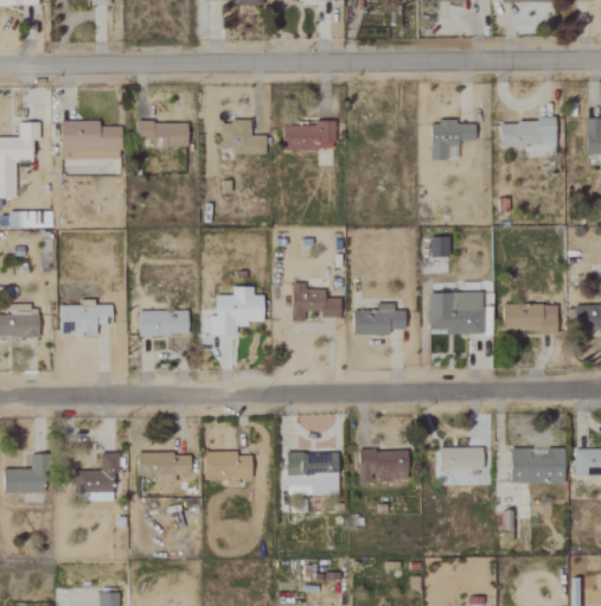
[(600,117),(588,117),(587,153),(600,153),(600,117)]
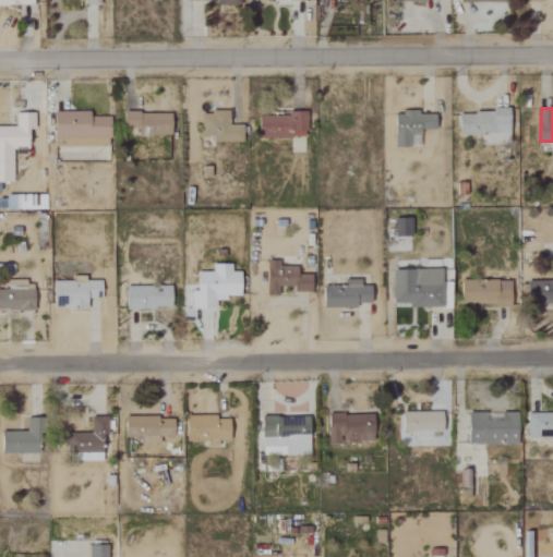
[(513,143),(512,109),(461,111),(463,134),(490,134),(491,144),(513,143)]
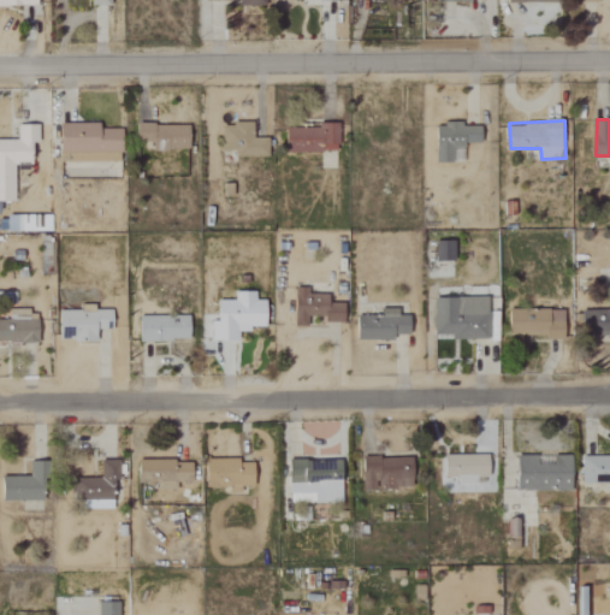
[(225,122),(225,149),(238,149),(238,155),(272,155),(271,137),(256,137),(256,122),(225,122)]
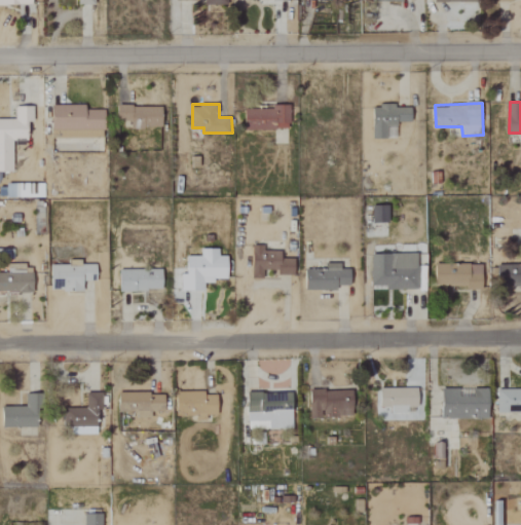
[(247,108),(247,128),(291,129),(292,105),(273,104),(273,108),(247,108)]
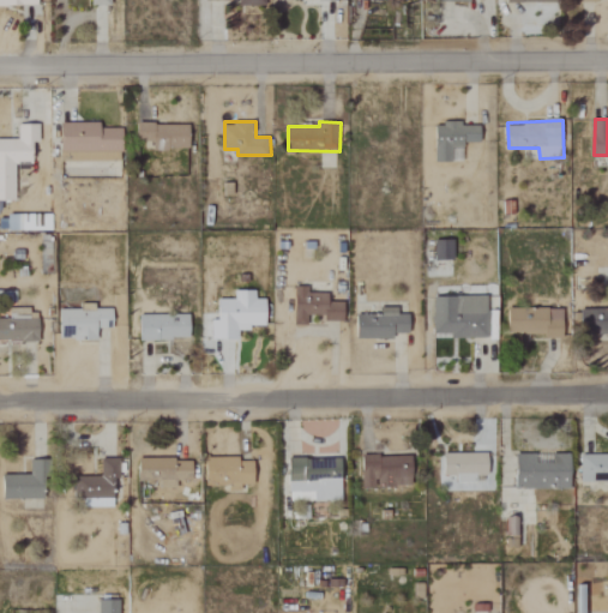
[(0,199),(17,199),(17,163),(34,162),(34,142),(42,140),(42,122),(20,124),(20,138),(0,138),(0,199)]
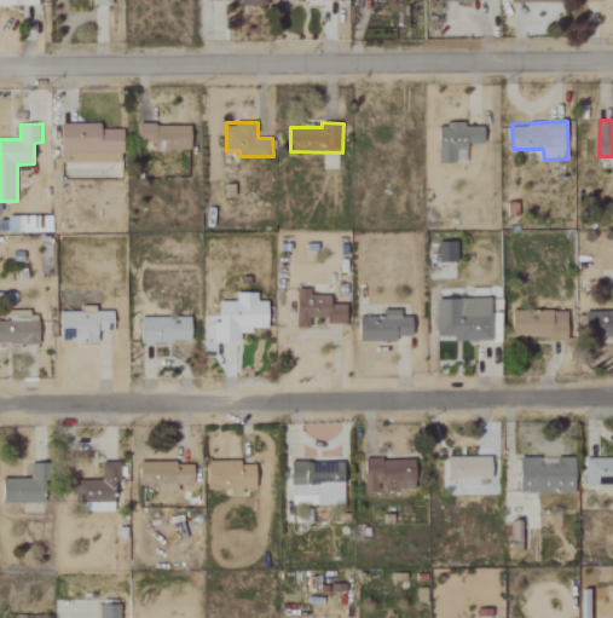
[(125,162),(126,128),(103,128),(103,123),(63,123),(62,161),(125,162)]
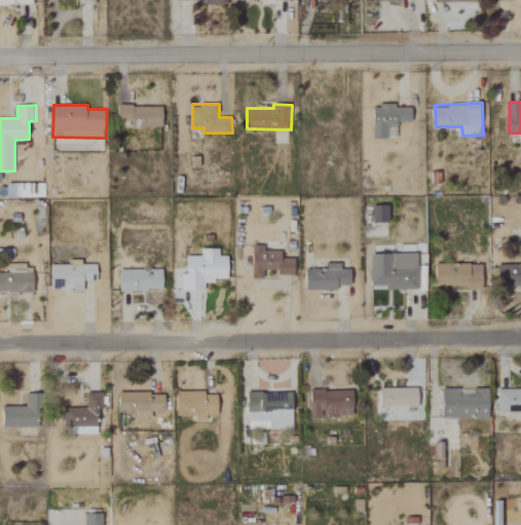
[(163,127),(164,106),(118,105),(118,119),(132,119),(132,126),(163,127)]
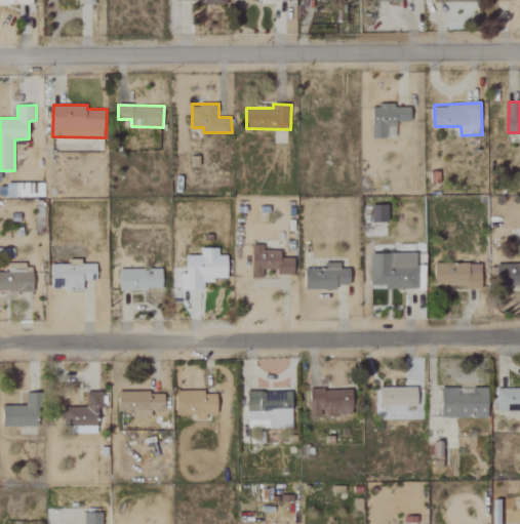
[(373,136),(397,137),(398,121),(412,121),(412,106),(374,105),(373,136)]
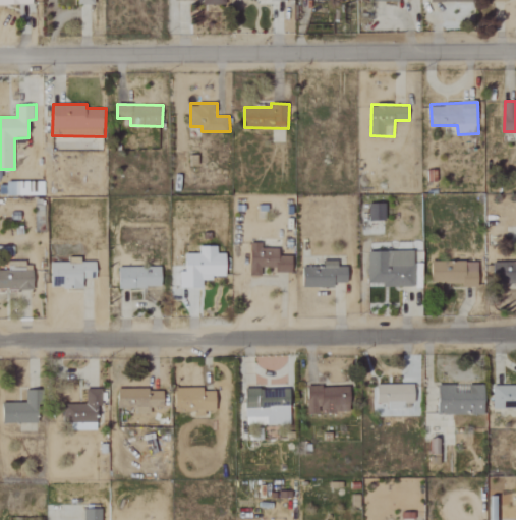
[(371,221),(387,220),(387,203),(370,204),(371,221)]
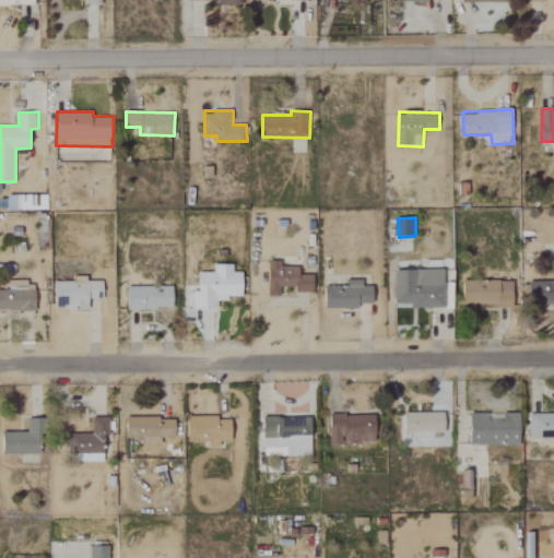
[(314,292),(315,274),(301,274),(301,266),(282,266),(282,260),(270,260),(269,296),(281,296),(282,286),(298,286),(298,292),(314,292)]
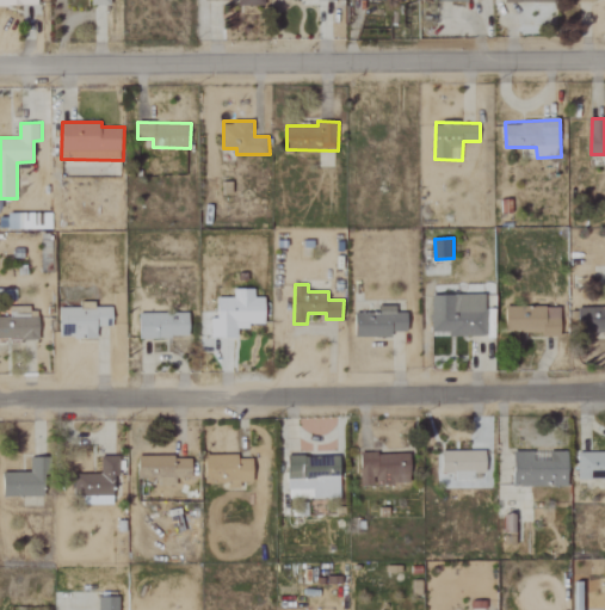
[(217,297),(217,310),(213,310),(211,337),(239,337),(239,328),(249,328),(249,324),(265,324),(266,296),(257,296),(257,289),(235,288),(235,297),(217,297)]
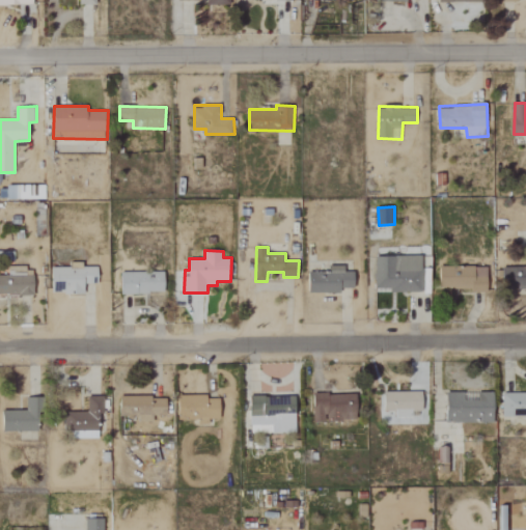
[(423,290),(424,256),(378,255),(377,289),(423,290)]
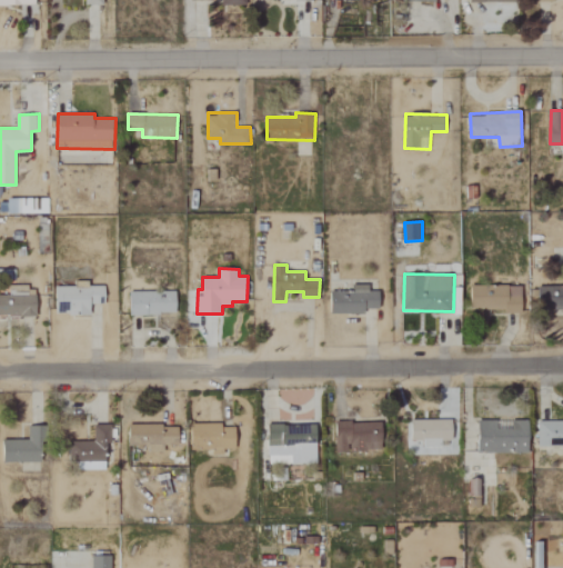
[(381,308),(380,290),(370,290),(370,284),(353,285),(353,291),(331,291),(331,314),(368,314),(368,308),(381,308)]
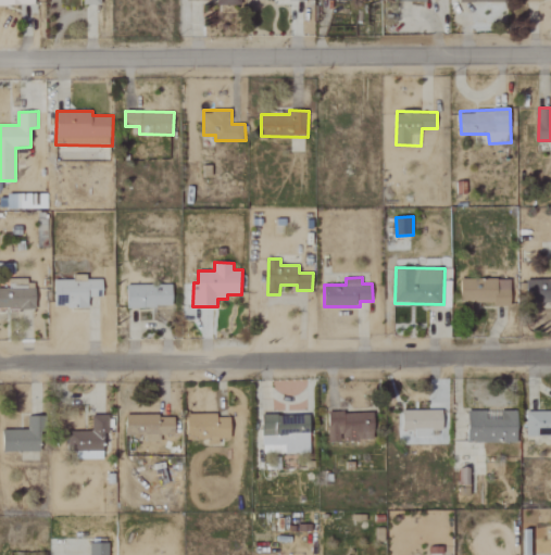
[(512,278),(462,279),(462,303),(512,302),(512,278)]
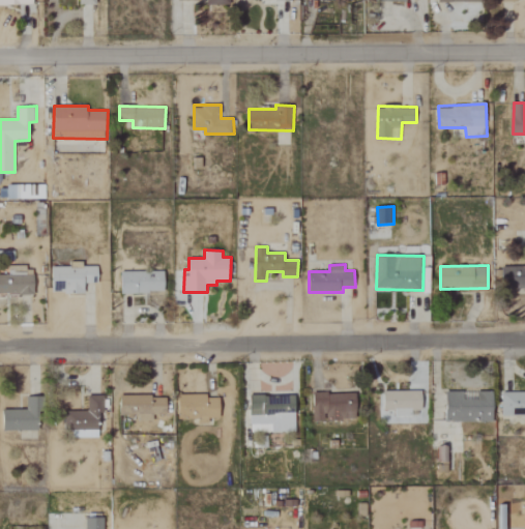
[(524,265),(502,267),(502,289),(524,287),(524,265)]
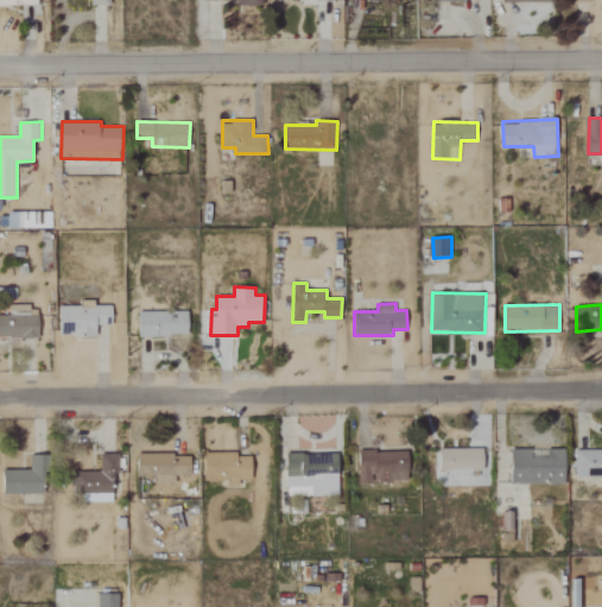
[(59,335),(99,335),(99,324),(114,324),(114,305),(59,305),(59,335)]
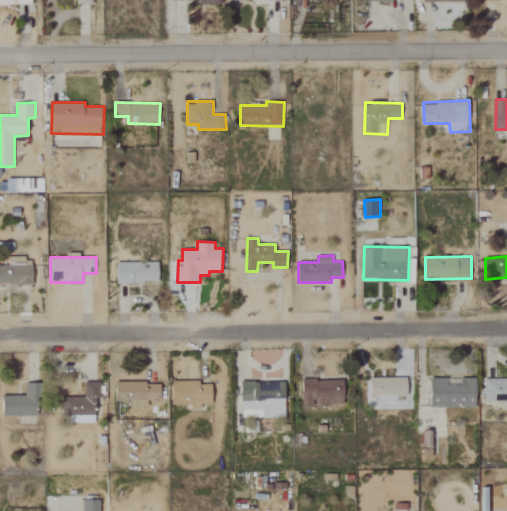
[(159,261),(117,263),(117,283),(160,282),(159,261)]
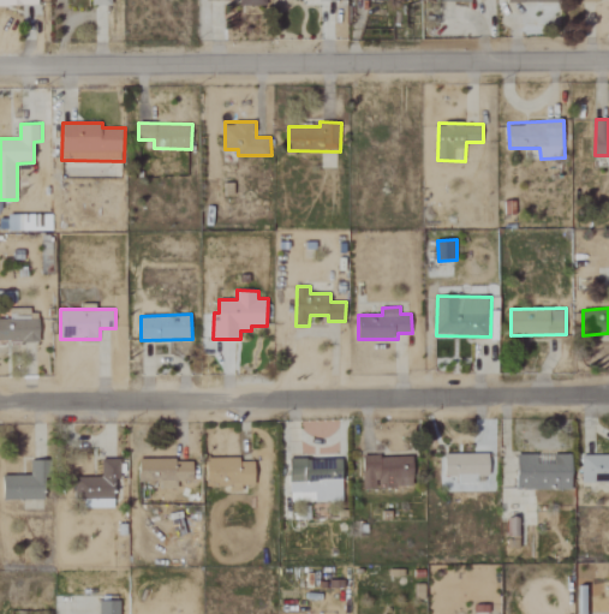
[(0,340),(42,340),(42,316),(0,316),(0,340)]
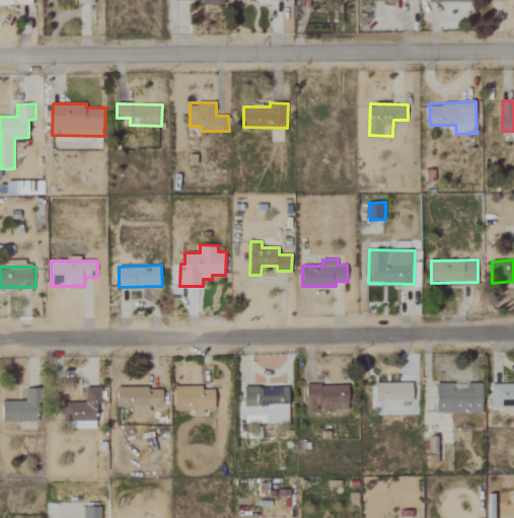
[(414,401),(415,383),(377,382),(376,401),(388,401),(388,407),(406,408),(406,401),(414,401)]
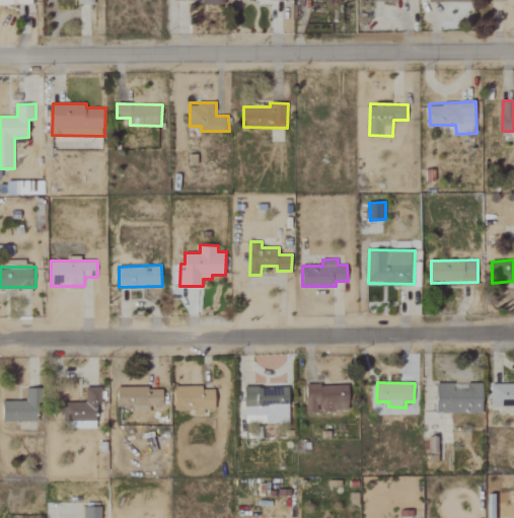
[(483,413),(484,384),(438,383),(437,413),(483,413)]
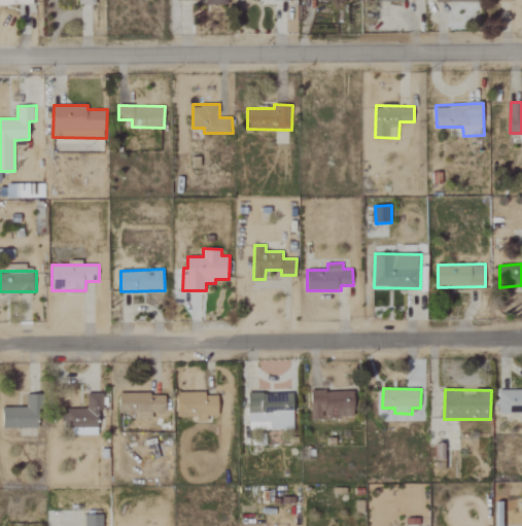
[(356,417),(355,390),(312,390),(313,417),(356,417)]
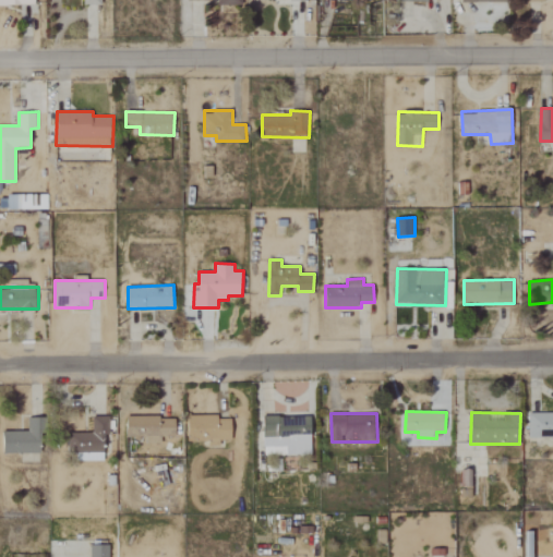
[(552,413),(530,414),(530,437),(552,436),(552,413)]
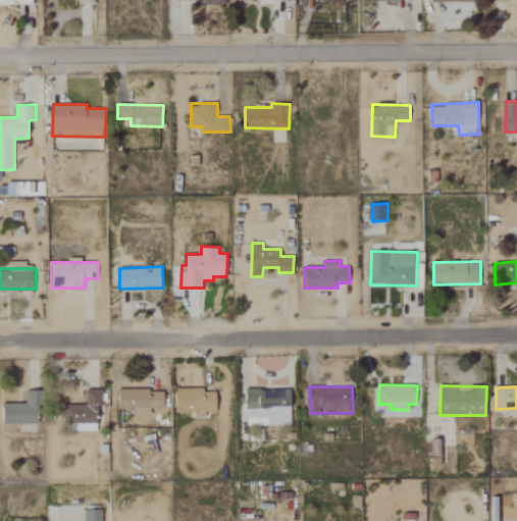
[(260,408),(292,407),(292,388),(247,389),(247,417),(260,417),(260,408)]
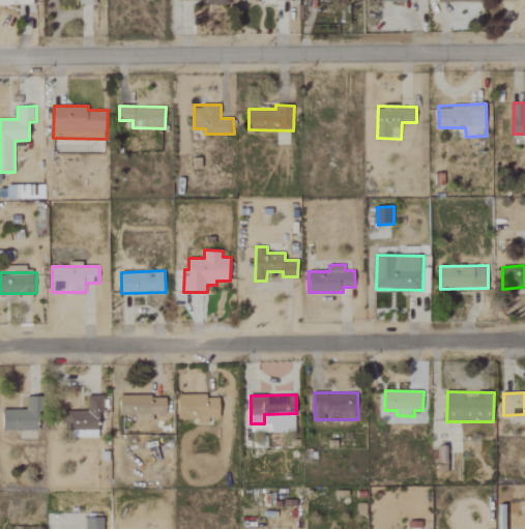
[(168,395),(121,395),(121,414),(142,415),(142,420),(155,421),(155,414),(168,414),(168,395)]
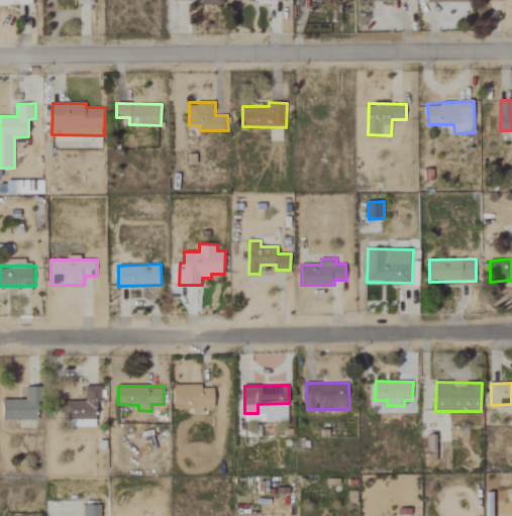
[(215,386),(174,386),(174,408),(196,408),(196,412),(205,412),(205,407),(215,407),(215,386)]
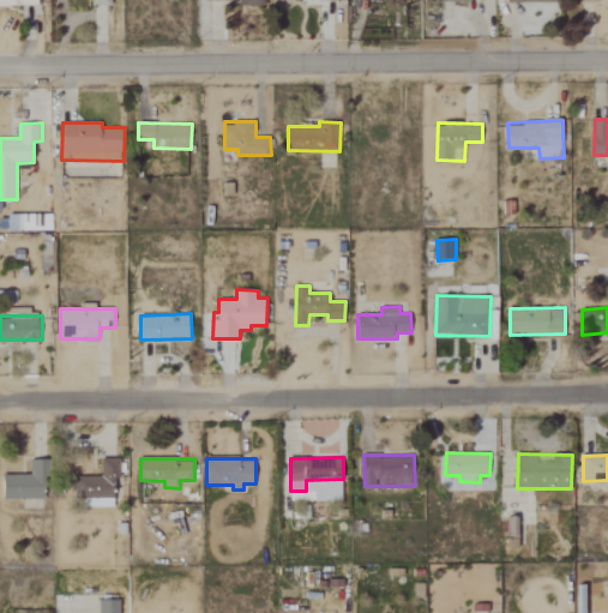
[(5,475),(5,498),(49,498),(48,460),(34,460),(34,474),(5,475)]
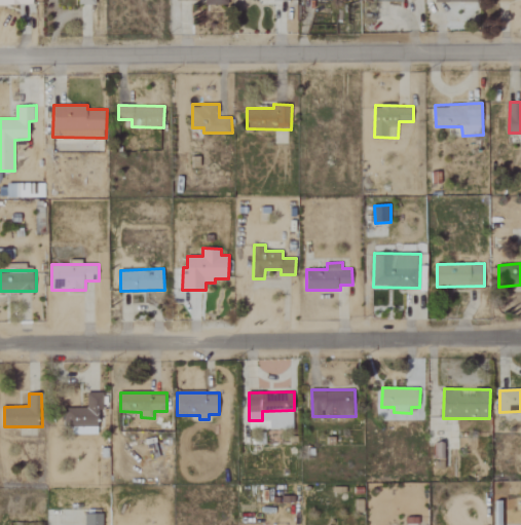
[(105,524),(106,514),(87,513),(87,524),(105,524)]
